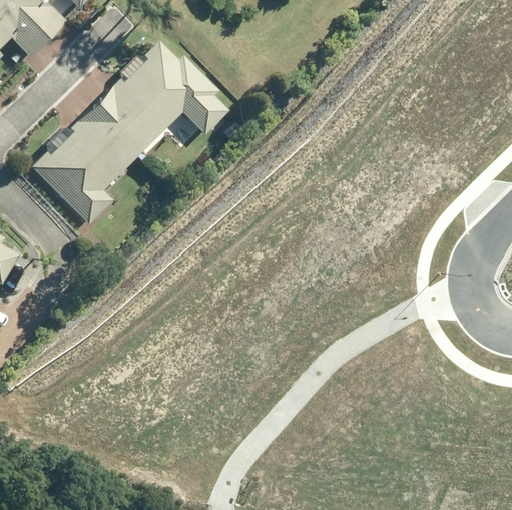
[(30,57),(48,39),(8,0),(0,0),(0,56),(2,54),(0,51),(0,47),(11,38),(30,57)]
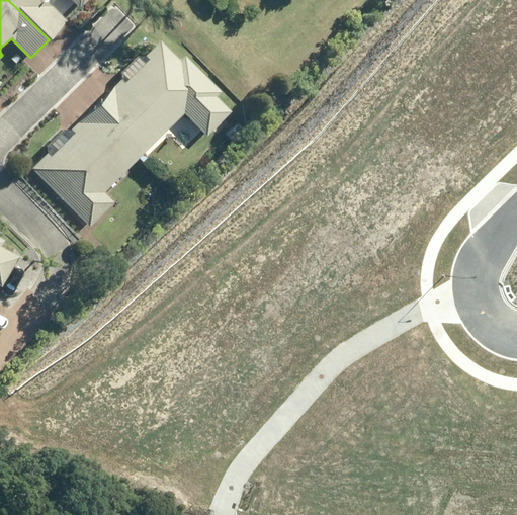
[(8,0),(49,39),(67,22),(46,1),(46,0),(72,0),(80,8),(88,0),(8,0)]
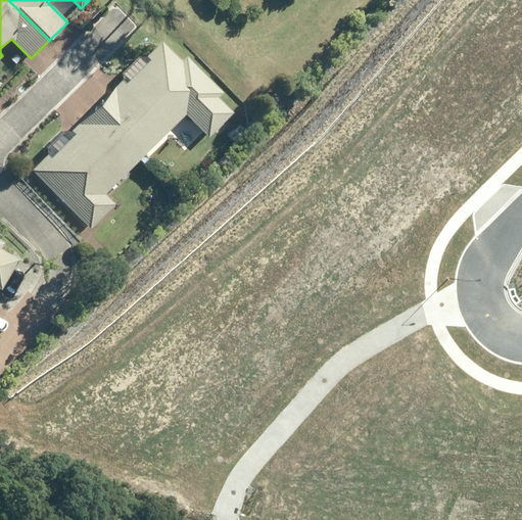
[(121,76),(125,80),(99,104),(147,153),(187,114),(208,137),(234,113),(219,97),(225,92),(189,55),(183,61),(162,41),(145,57),(142,54),(121,76)]
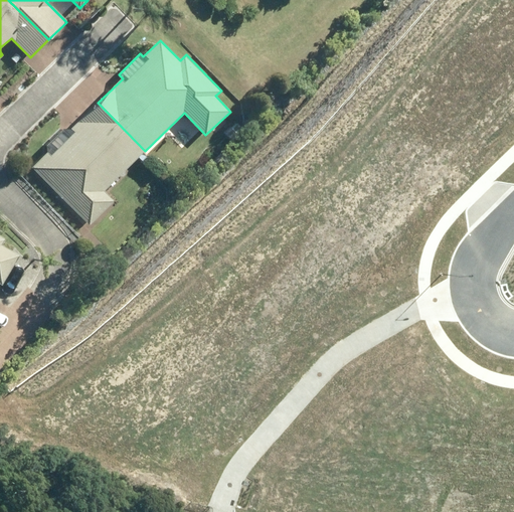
[(105,191),(145,151),(98,103),(70,131),(67,129),(45,150),(48,153),(33,167),(90,224),(115,200),(105,191)]
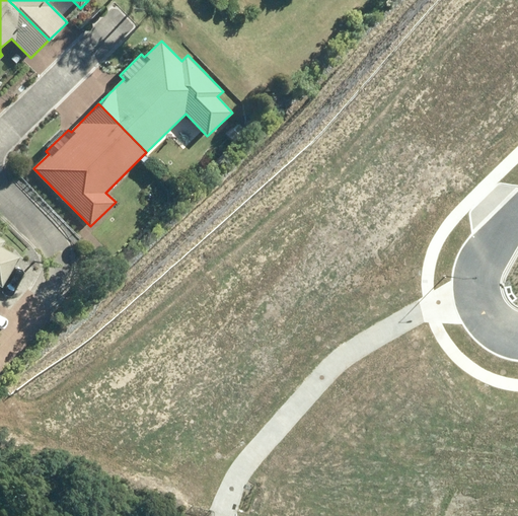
[(239,126),(229,137),(236,143),(246,132),(239,126)]
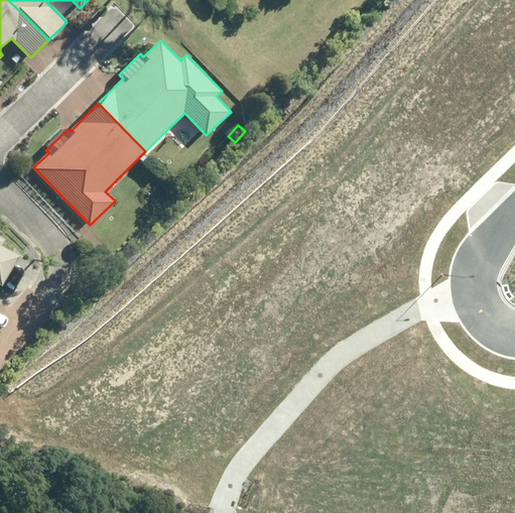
[(0,284),(2,285),(20,255),(1,245),(4,239),(0,236),(0,284)]
